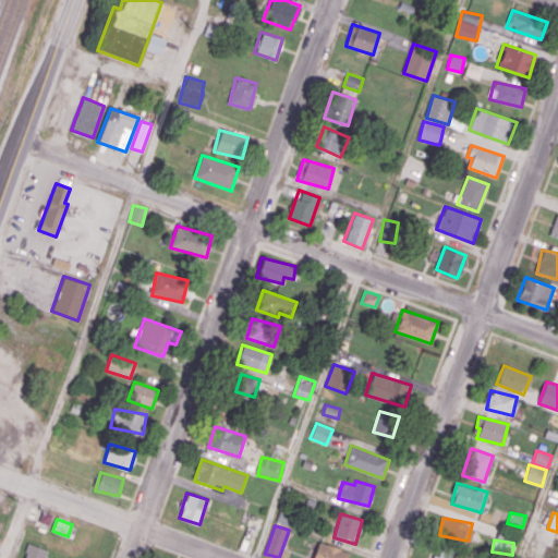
[(313,557),(344,557),(347,550),(318,542),(313,557)]
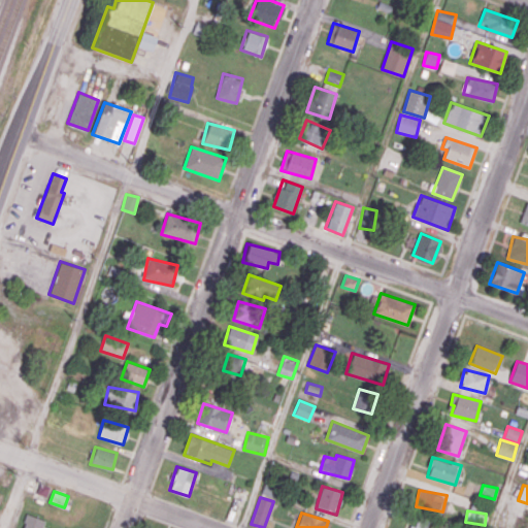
[(46,527),(43,527),(45,520),(27,514),(22,527),(46,527)]
